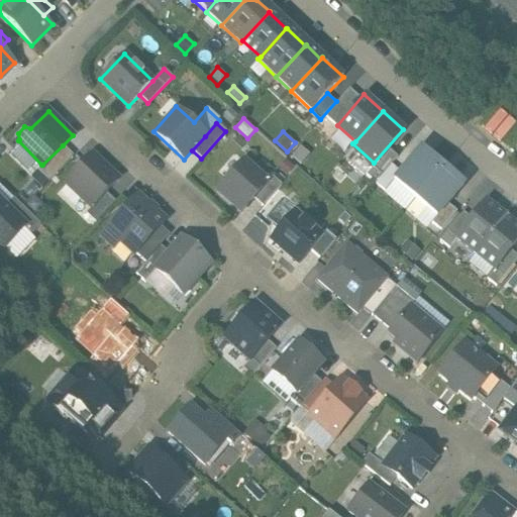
[(309,152),(300,144),(291,154),(301,163),(309,152)]
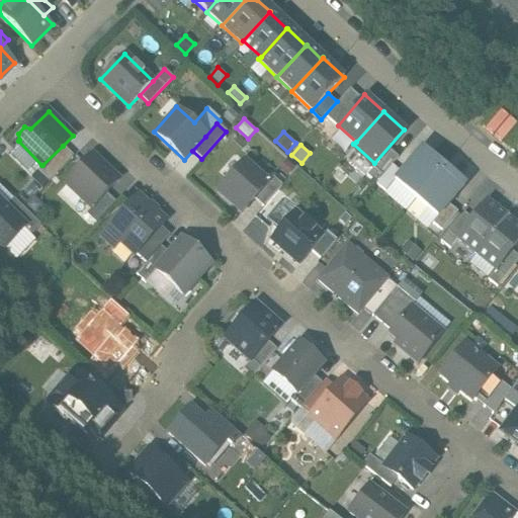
[(63,146),(42,165),(41,165),(37,169),(49,179),(73,155),(63,146)]
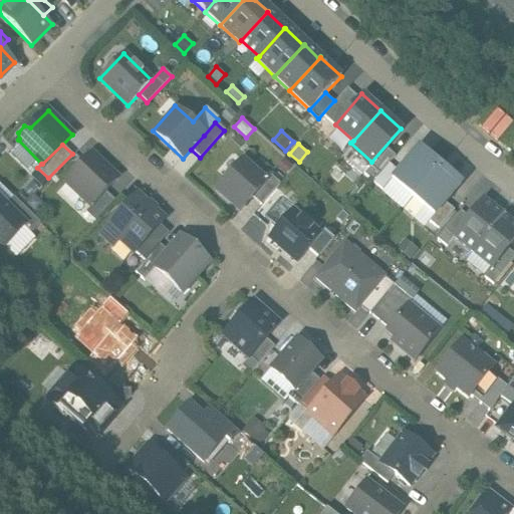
[(420,145),(392,178),(413,196),(441,163),(420,145)]
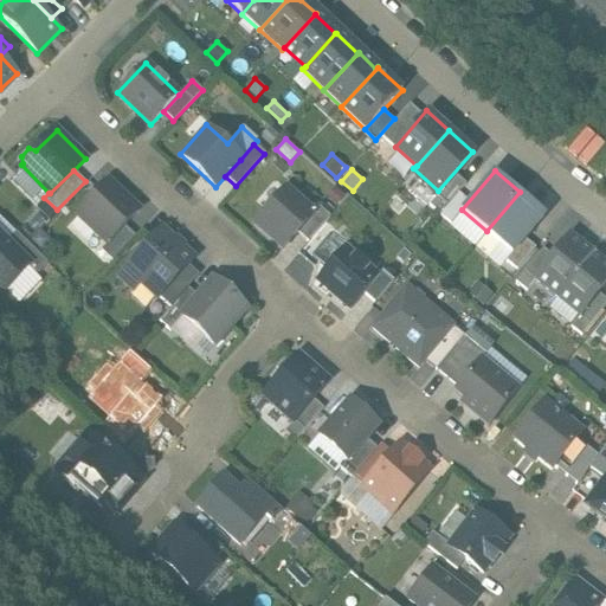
[(108,180),(77,213),(107,242),(108,242),(124,225),(139,210),(108,180)]
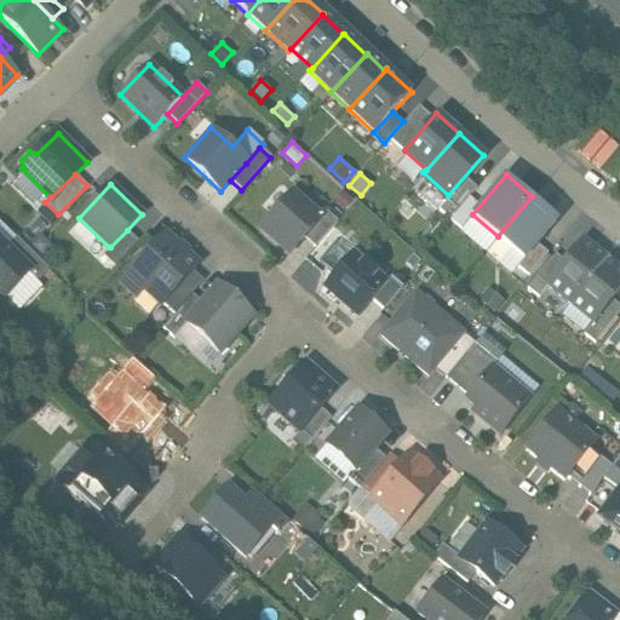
[(354,199),(342,189),(333,200),(344,210),(354,199)]
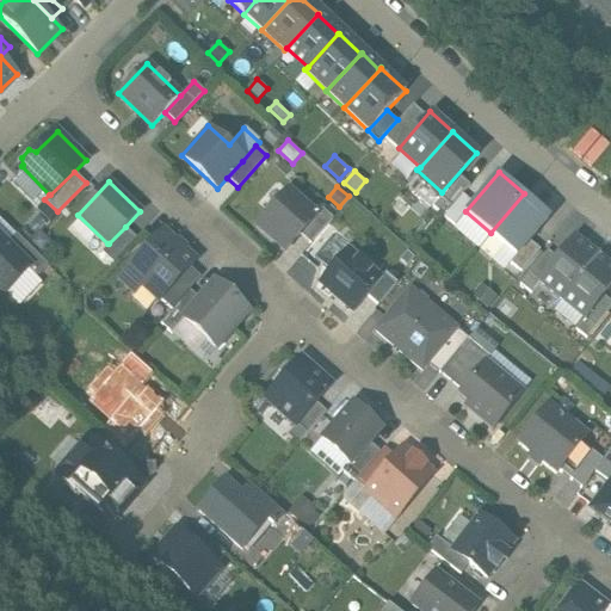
[(288,190),(257,226),(285,250),(300,234),(316,215),(315,215),(288,190)]
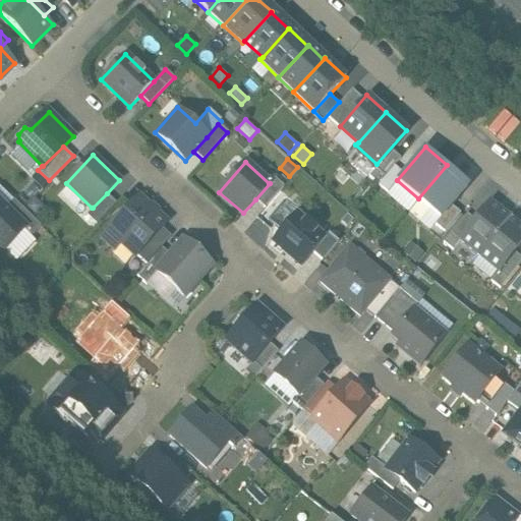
[(447,165),(418,198),(440,216),(451,203),(468,183),(447,165)]
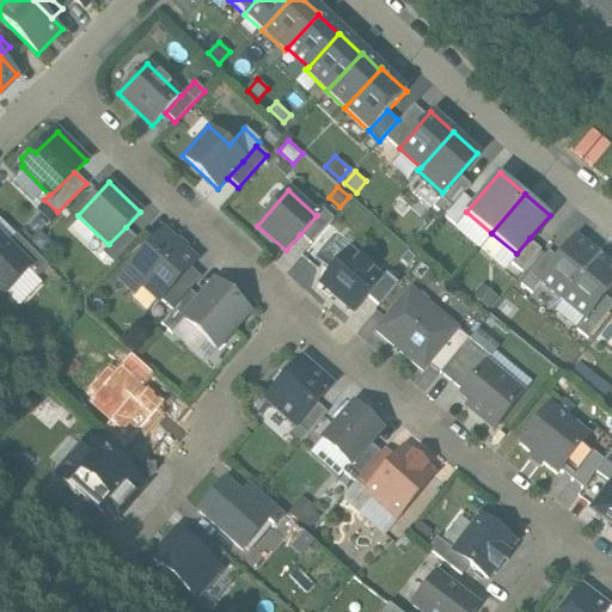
[(317,215),(300,234),(310,244),(332,219),(322,209),(316,215),(317,215)]
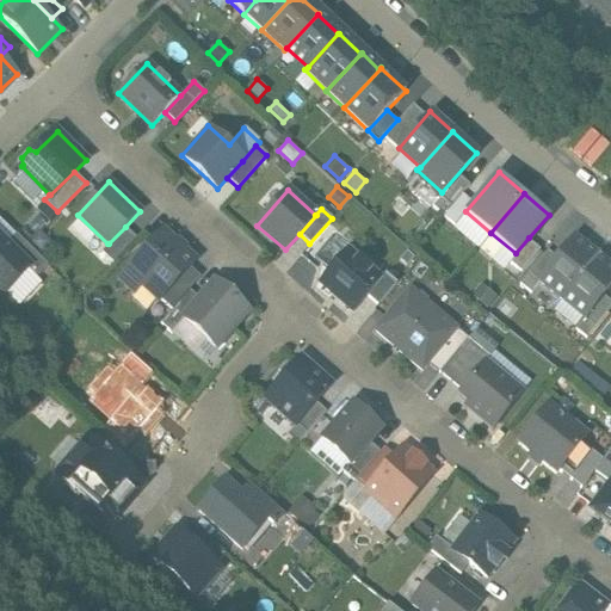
[(125,227),(109,244),(107,244),(102,250),(112,260),(135,236),(125,227)]
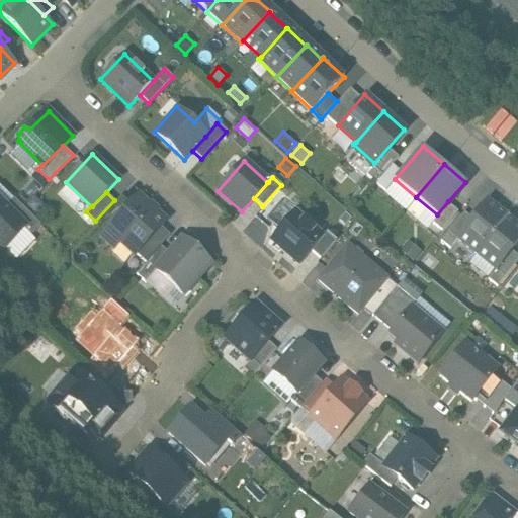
[(137,195),(107,227),(108,227),(102,235),(114,246),(121,239),(136,253),(137,252),(143,245),(160,227),(165,222),(137,195)]
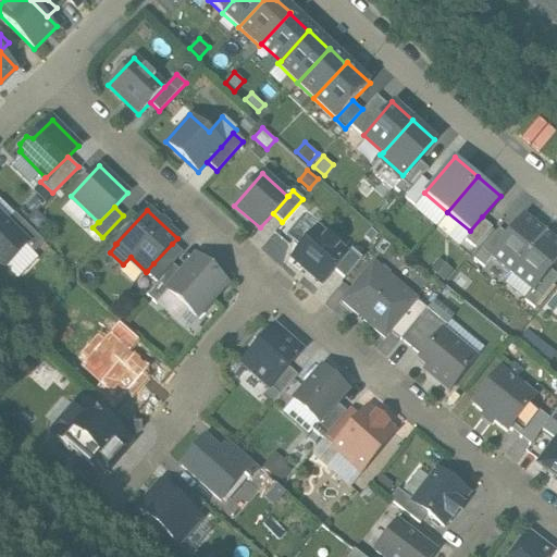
[(44,239),(15,211),(5,220),(27,242),(25,243),(33,250),(44,239)]
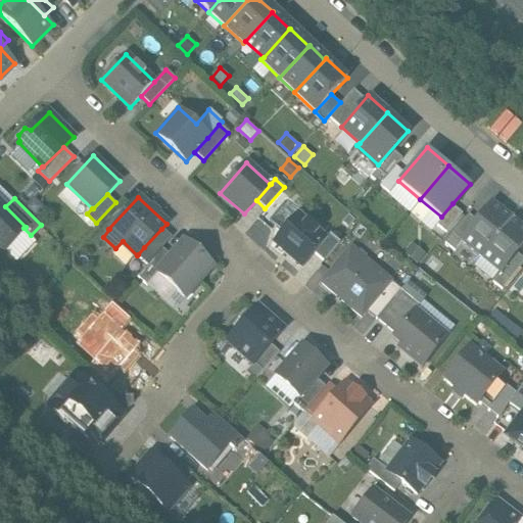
[(5,206),(0,201),(0,243),(4,247),(24,228),(26,227),(5,206)]
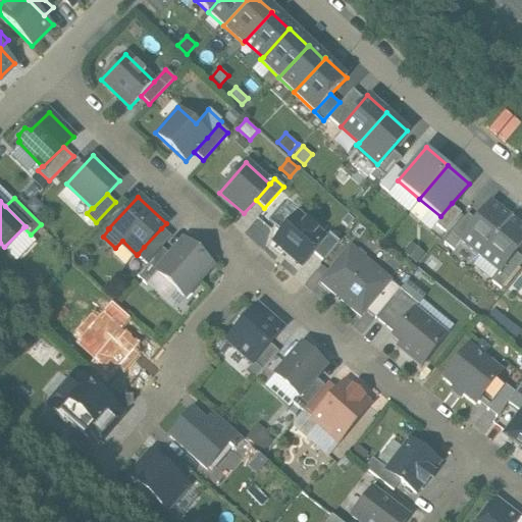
[(510,217),(491,202),(462,239),(480,254),(510,217)]
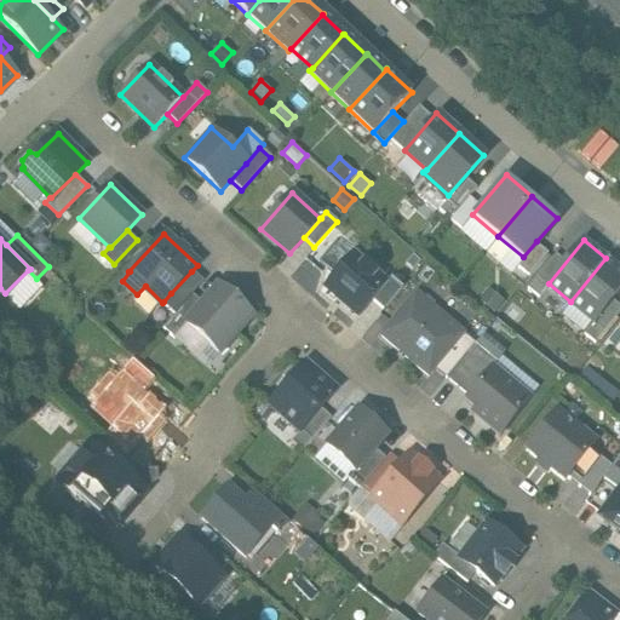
[(523,257),(517,264),(529,274),(547,251),(537,241),(523,257)]
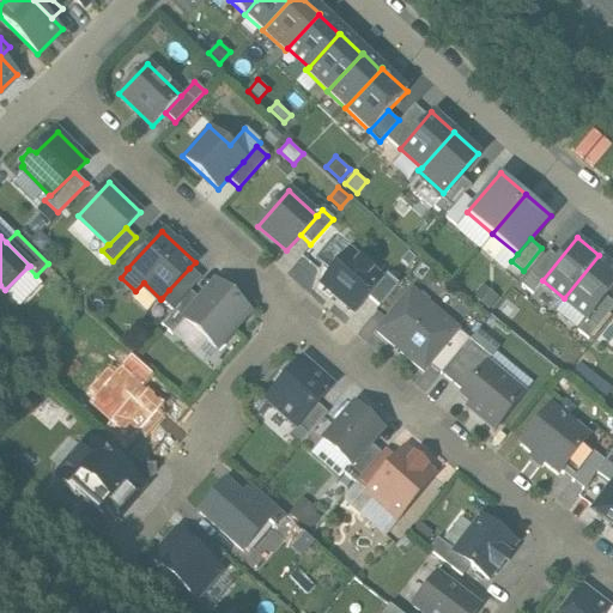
[(329,271),(320,281),(354,311),(368,296),(382,279),(347,250),(346,252),(331,240),(315,259),(329,271)]
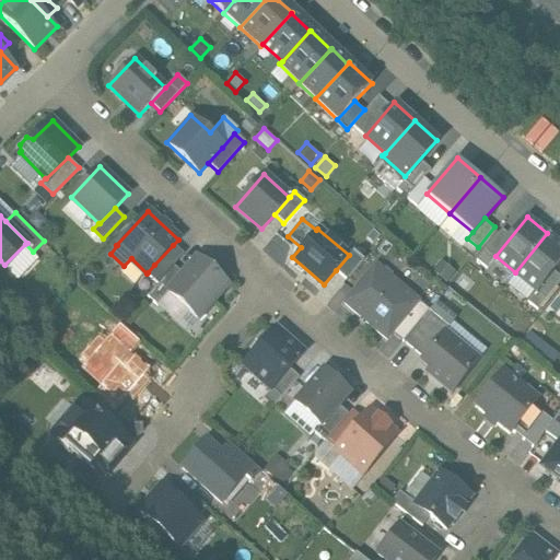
[(559,258),(559,243),(547,233),(515,272),(536,289),(559,258)]
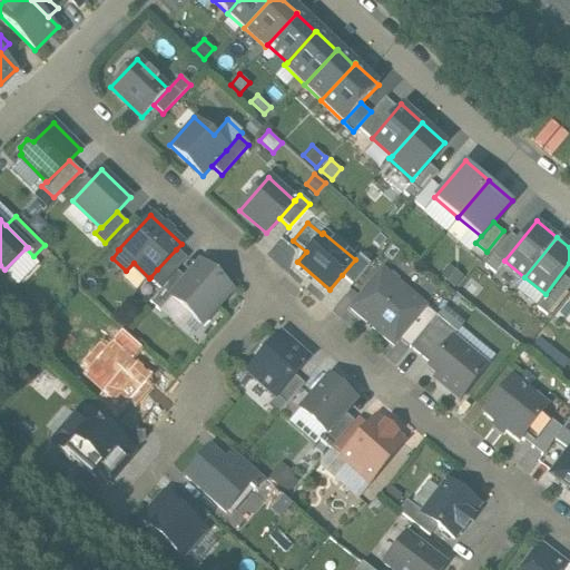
[(176,249),(157,269),(167,279),(176,269),(186,258),(176,249)]
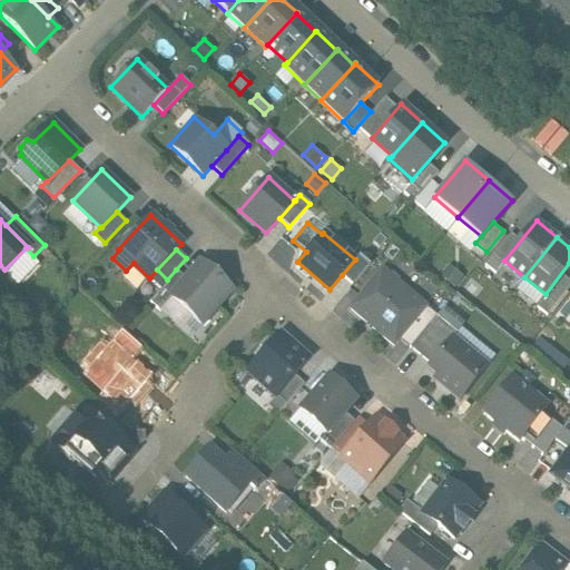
[(355,259),(342,275),(352,283),(370,263),(360,254),(355,259)]
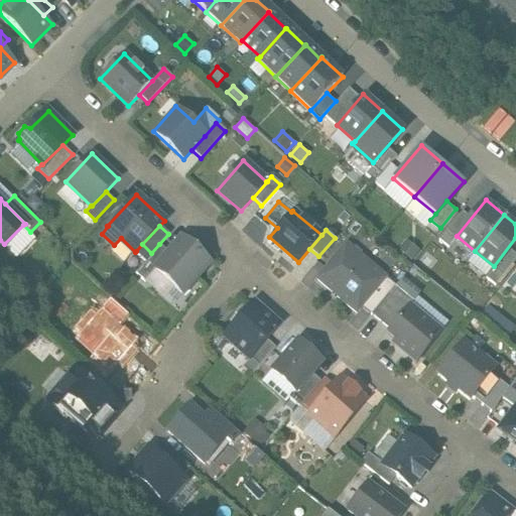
[(168,252),(155,268),(181,291),(209,261),(181,238),(168,252)]
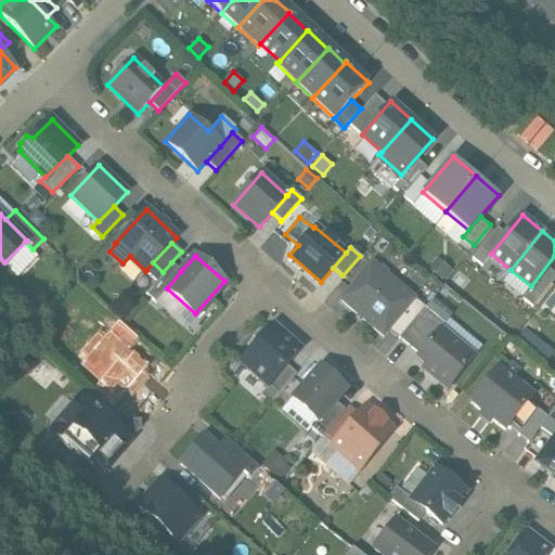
[(415,297),(372,261),(340,299),(383,335),(388,328),(414,298),(415,297)]
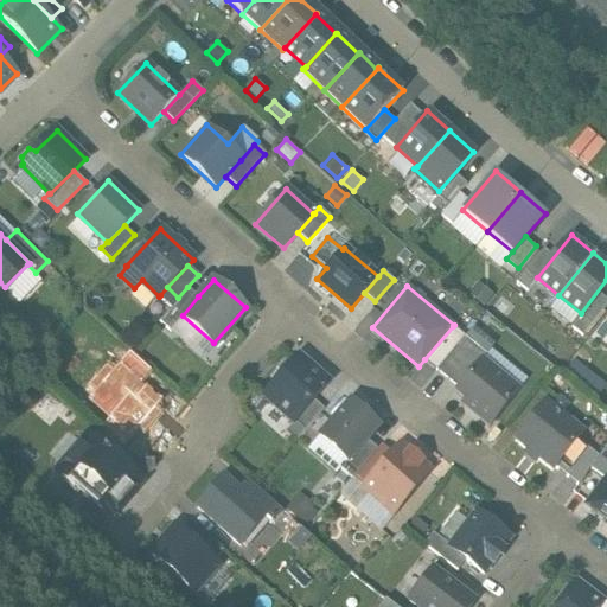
[(171,306),(159,319),(170,328),(183,315),(198,296),(187,287),(178,298),(171,306)]
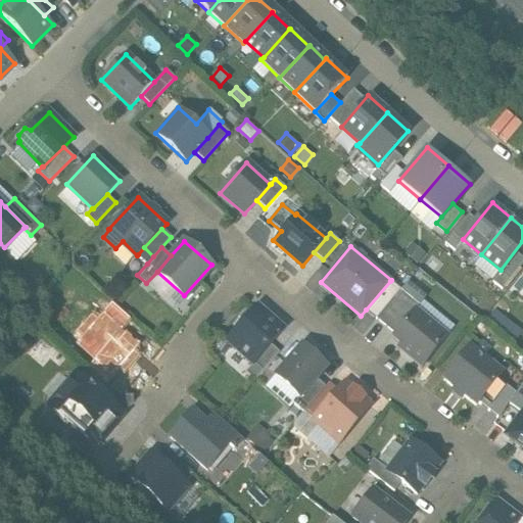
[(153,256),(144,247),(138,254),(147,264),(153,256)]
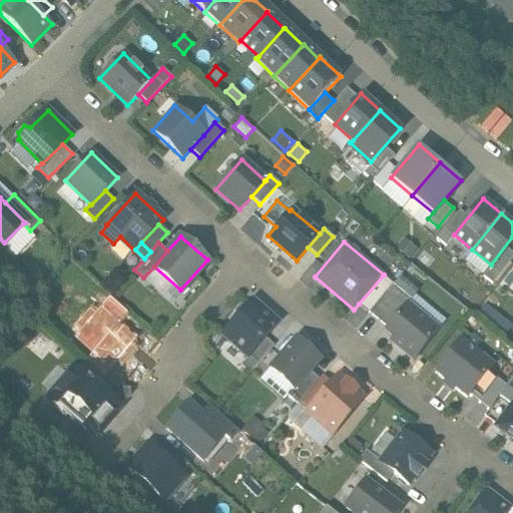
[(383,276),(359,304),(369,312),(370,312),(393,284),(383,276)]
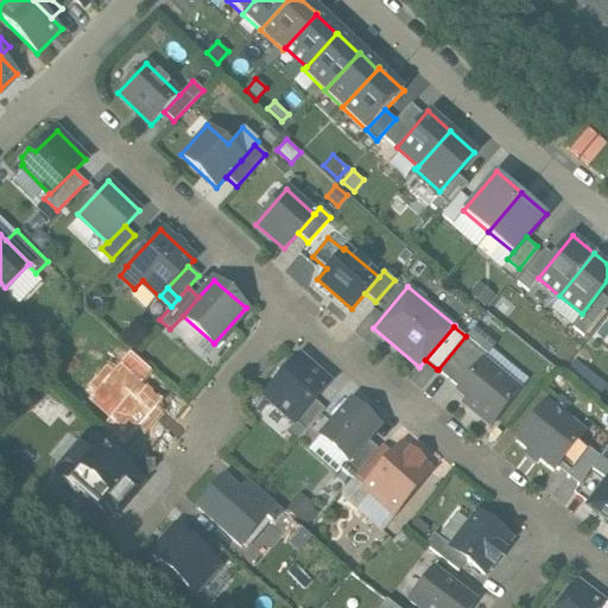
[(466,336),(438,369),(460,387),(482,359),(487,354),(466,336)]
